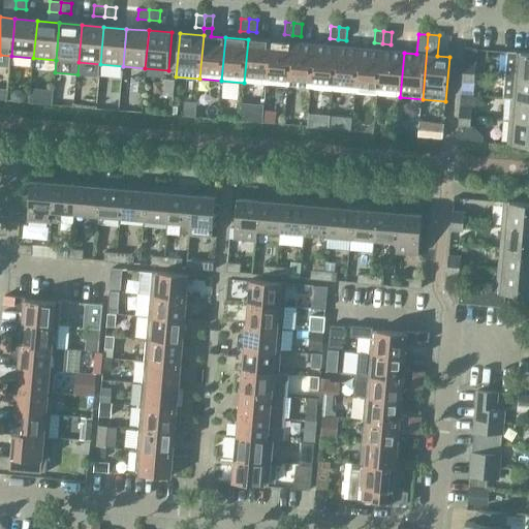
[(267,85),(270,41),(248,39),(244,83),(267,85)]
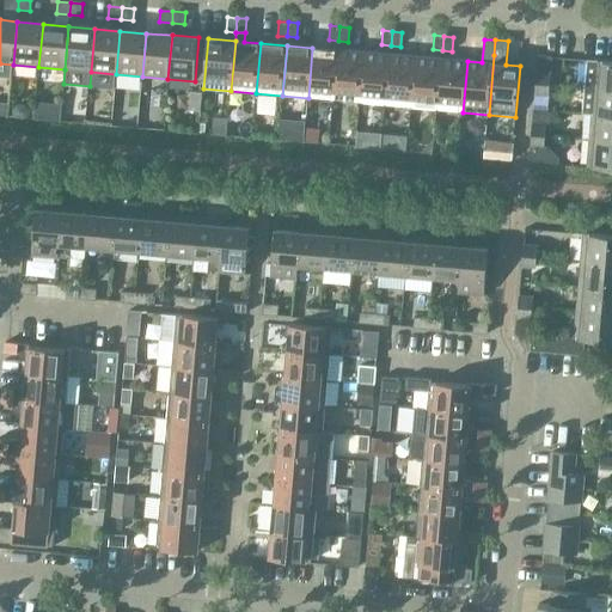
[(308,98),(334,101),(338,50),(312,48),(308,98)]
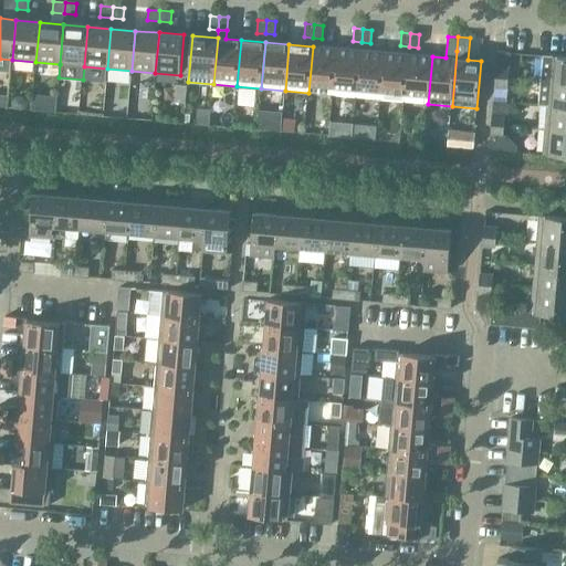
[(308,93),(333,95),(337,48),(313,46),(308,93)]
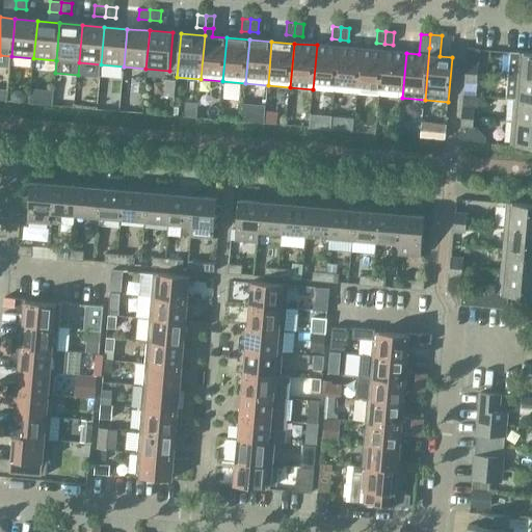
[(313,89),(336,91),(340,47),(317,45),(313,89)]
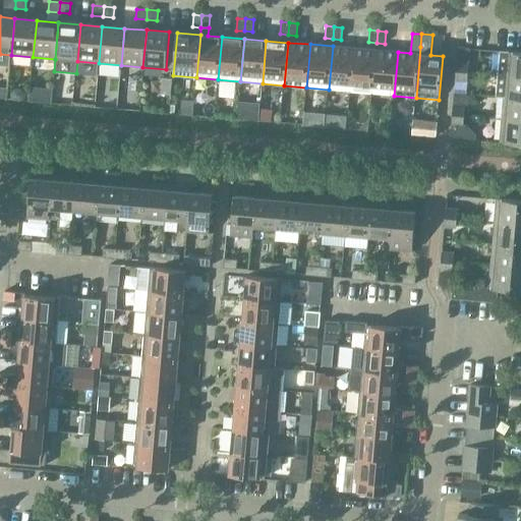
[(329,90),(350,92),(354,48),(333,46),(329,90)]
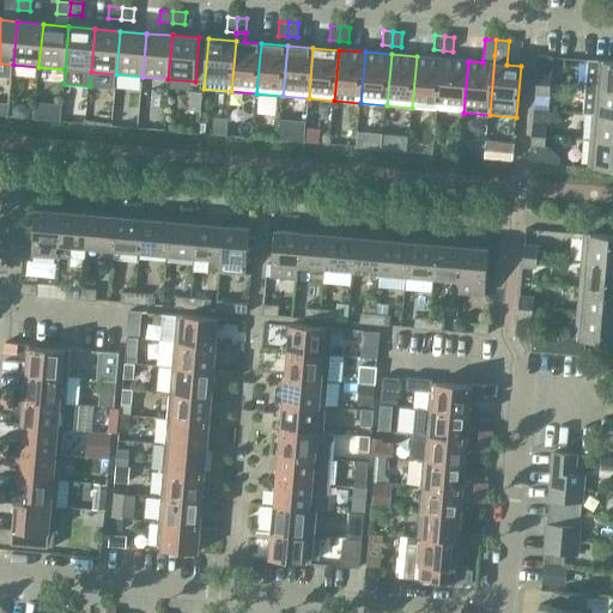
[(412,108),(438,110),(443,59),(417,56),(412,108)]
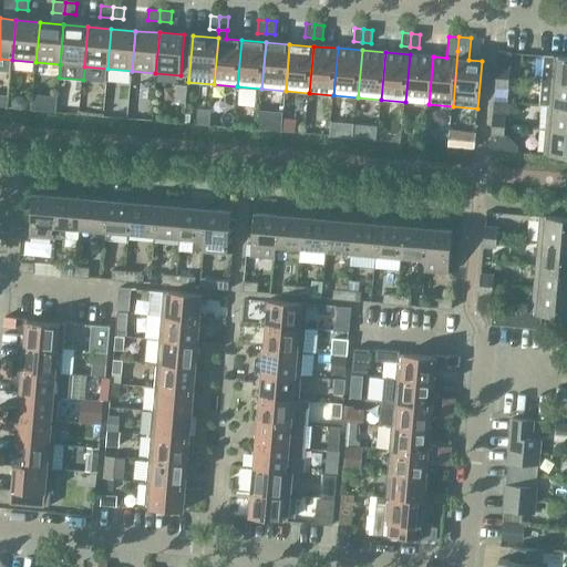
[(496,78),(509,79),(512,53),(498,52),(496,78)]
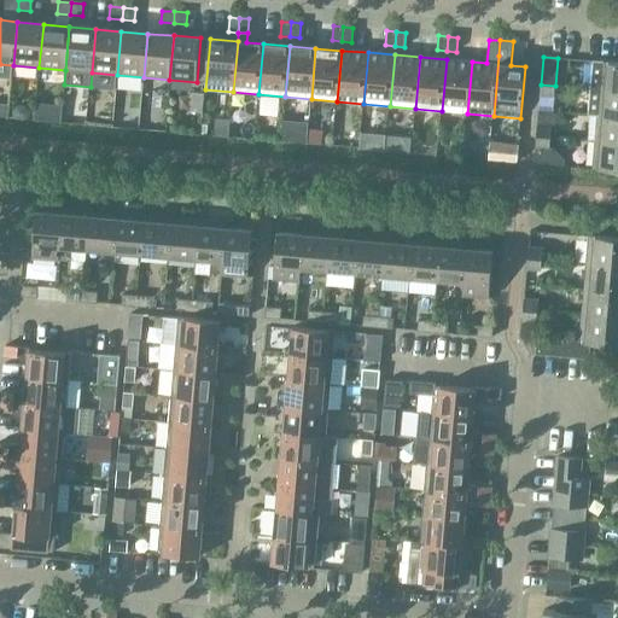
[(442,111),(467,114),(472,62),(447,59),(442,111)]
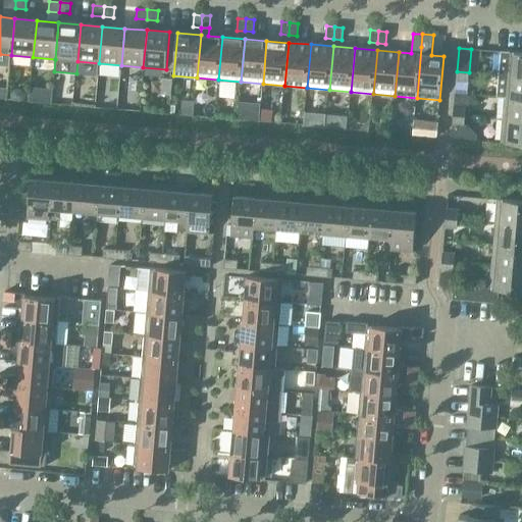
[(500,74),(521,76),(521,53),(502,52),(500,74)]
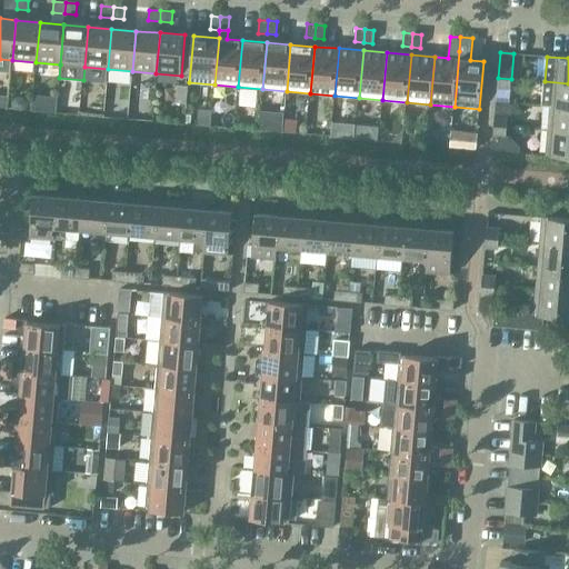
[(511,79),(498,78),(498,88),(510,89),(511,79)]
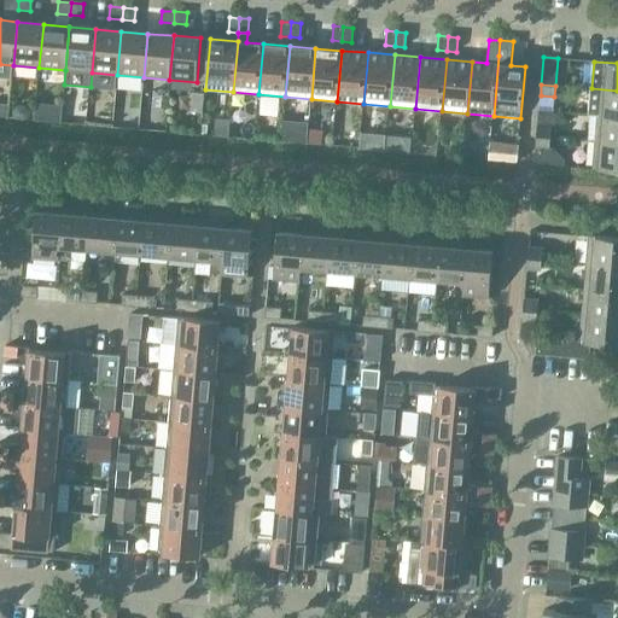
[(617,91),(592,88),(589,115),(599,116),(617,117),(617,91)]
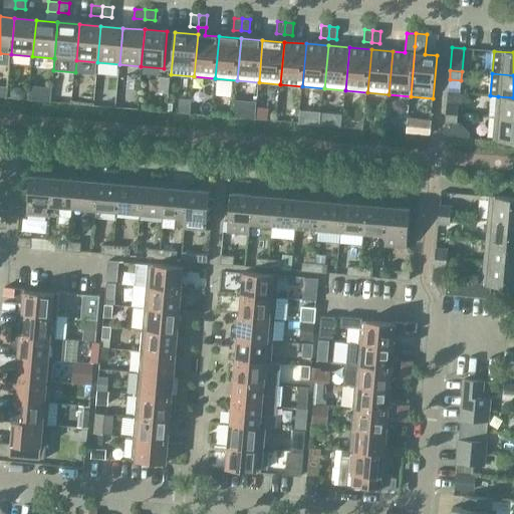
[(513,97),(498,96),(496,117),(513,118),(513,97)]
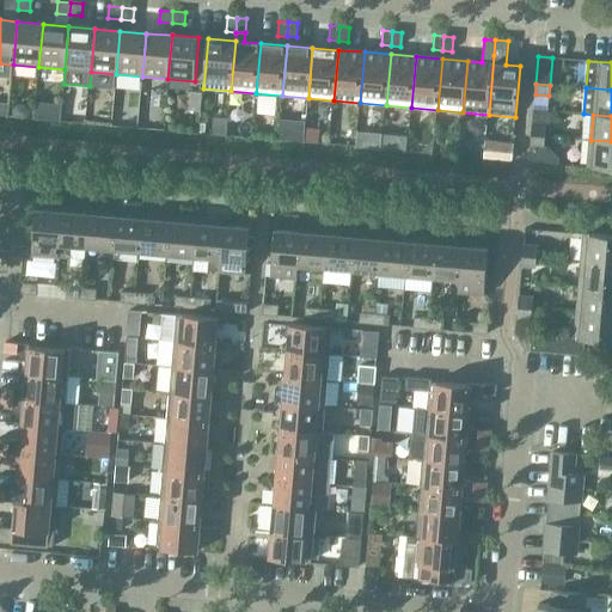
[(532,124),(532,135),(546,136),(546,126),(532,124)]
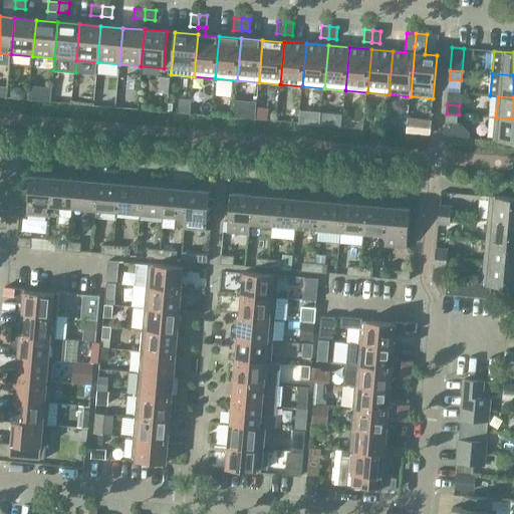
[(446,122),(458,123),(459,114),(447,113),(446,122)]
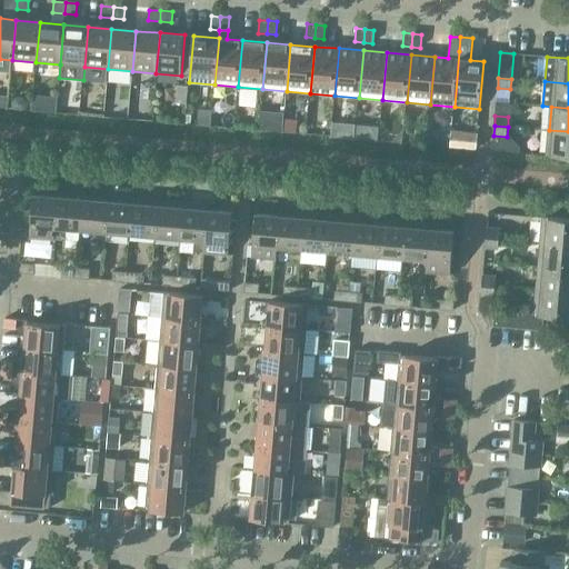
[(568,131),(549,130),(547,156),(568,157),(568,131)]
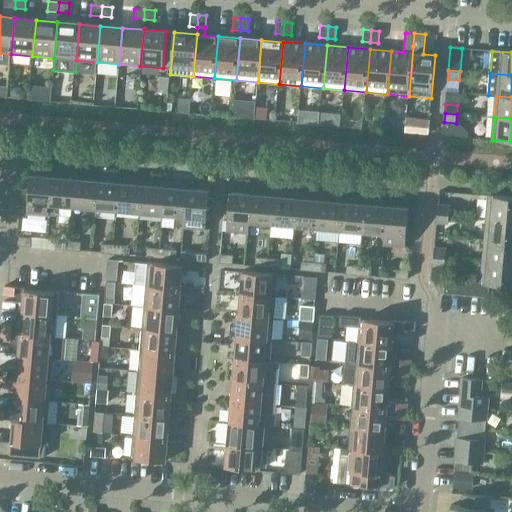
[(405,132),(428,135),(429,121),(407,118),(405,132)]
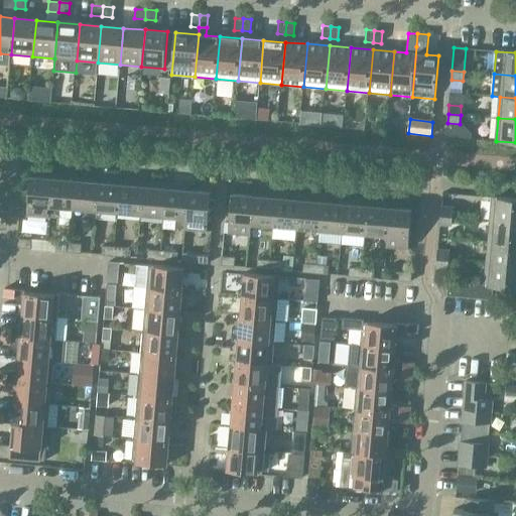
[(60,208),(73,209),(76,175),(59,174),(59,179),(52,178),(49,207),(50,207),(49,218),(59,219),(60,208)]
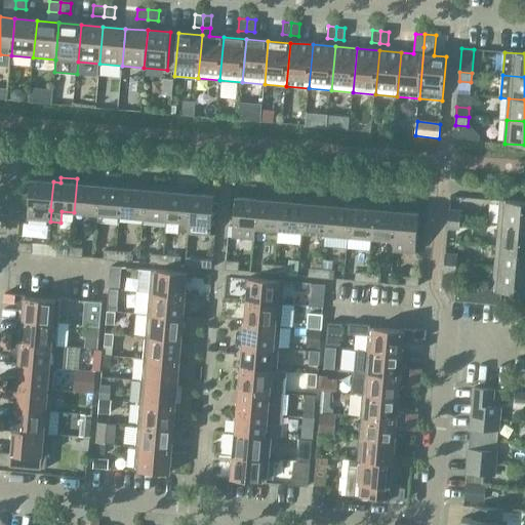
[(74,212),(96,214),(99,186),(92,186),(92,180),(77,178),(74,212)]
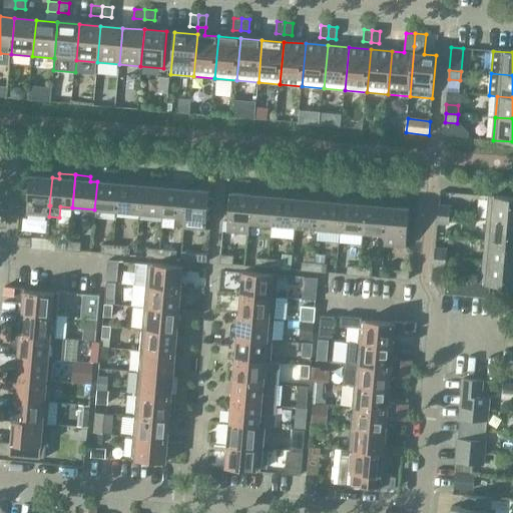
[(27,214),(49,216),(50,205),(49,205),(52,177),(31,175),(27,214)]
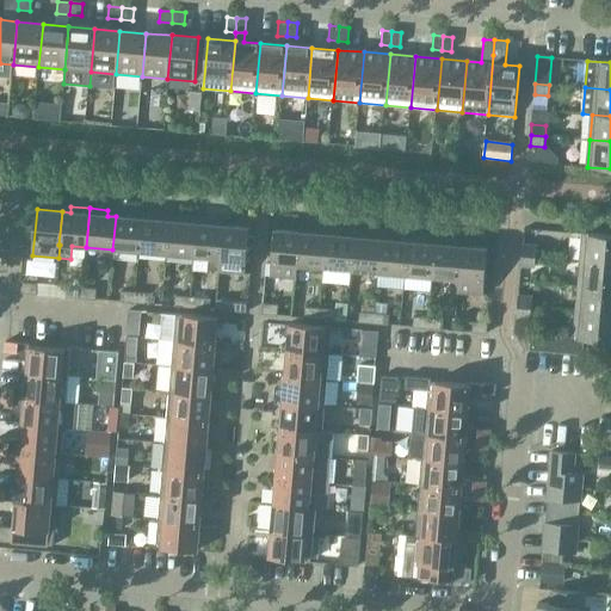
[(112,250),(140,252),(143,213),(125,211),(124,217),(116,216),(112,250)]
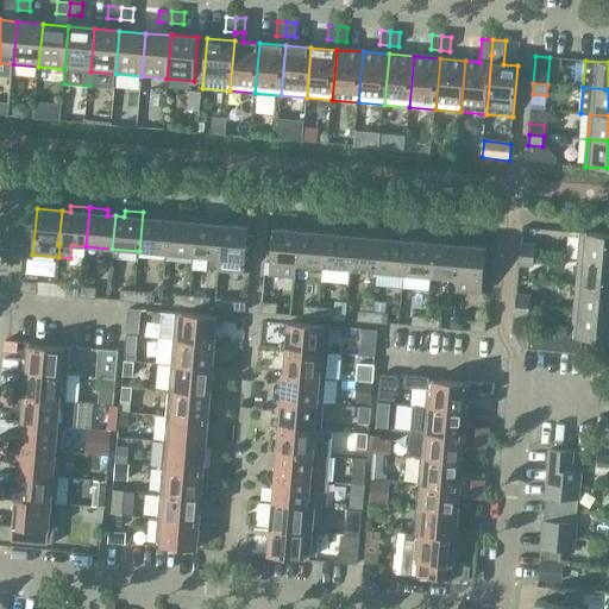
[(139,251),(167,253),(169,220),(161,220),(162,214),(143,212),(139,251)]
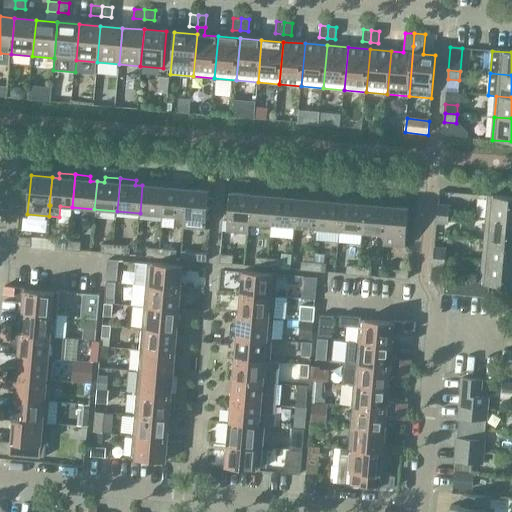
[(142,185),(140,213),(163,215),(166,182),(150,181),(150,186),(142,185)]
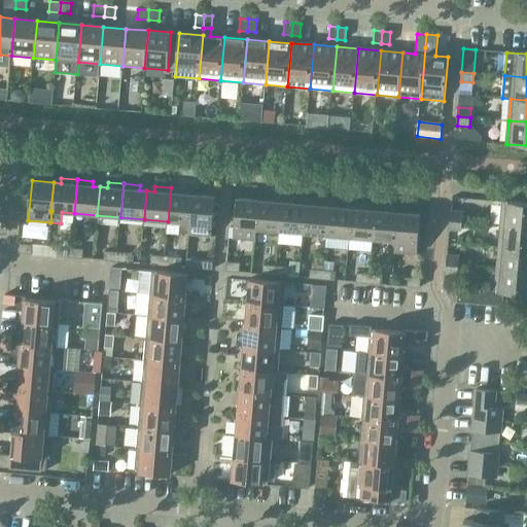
[(179,234),(189,235),(190,223),(194,195),(186,195),(186,189),(171,187),(168,221),(180,222),(179,234)]
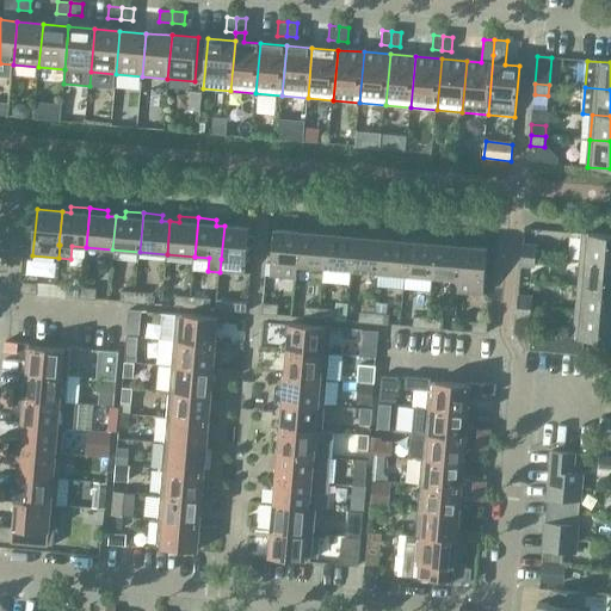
[(221,259),(220,272),(246,275),(250,228),(224,226),(221,259)]
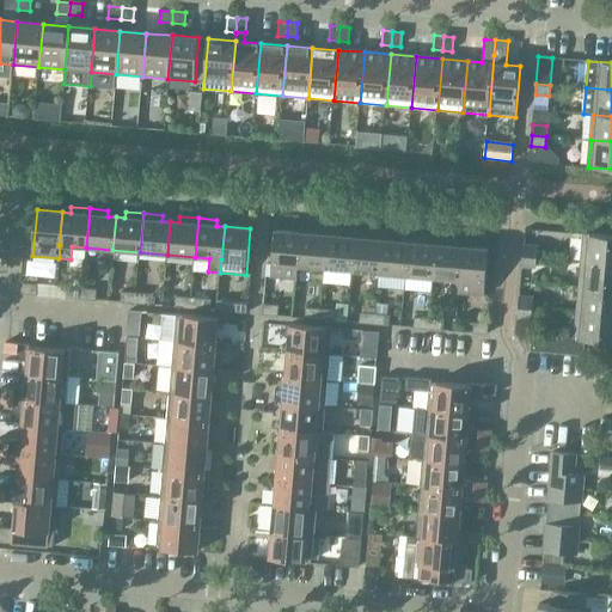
[(299,267),(324,269),(328,230),(310,228),(308,233),(300,233),(298,267),(299,267)]
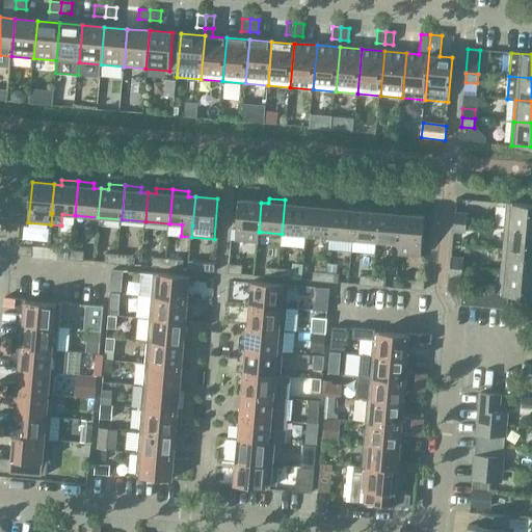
[(285,200),(282,234),(304,236),(309,207),(301,206),(301,201),(285,200)]
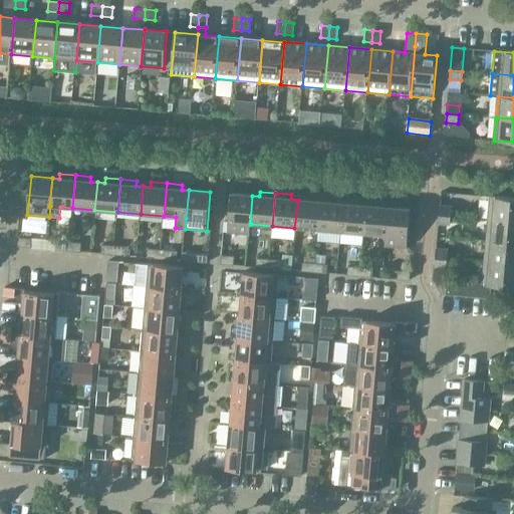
[(250,234),(251,224),(250,224),(252,196),(231,194),(228,233),(250,234)]
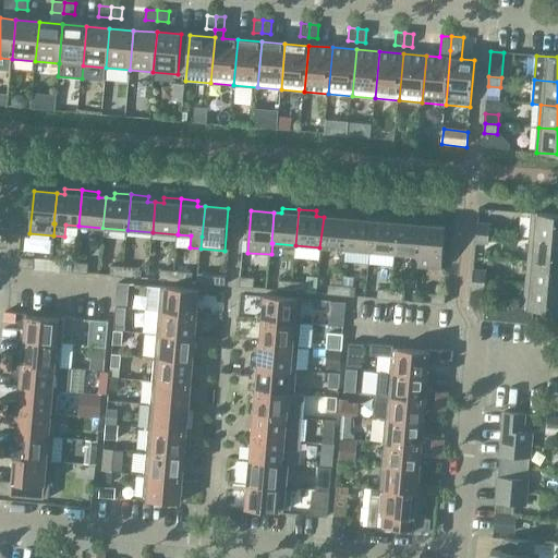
[(320,247),(346,250),(349,214),(331,211),(331,217),(324,217),(320,247)]
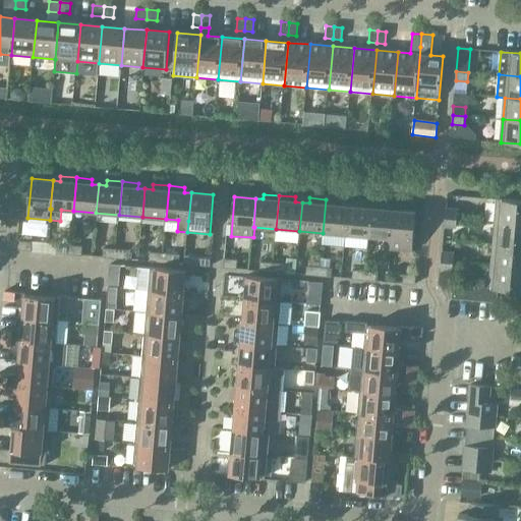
[(346,235),(348,207),(341,206),(342,200),(326,199),(323,233),(346,235)]
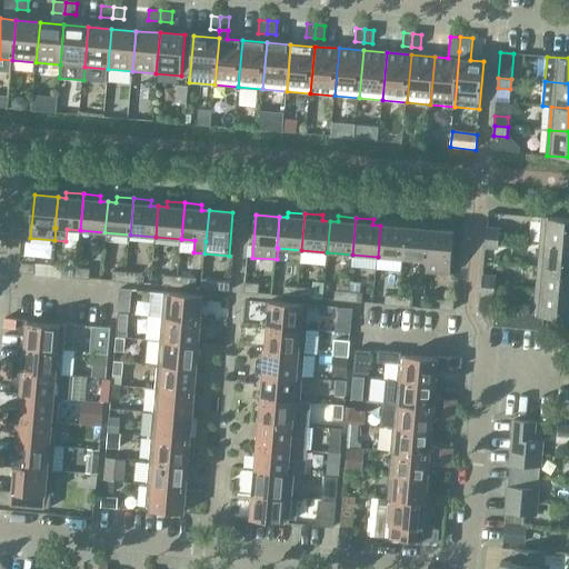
[(568,219),(543,218),(541,242),(568,245),(568,219)]
